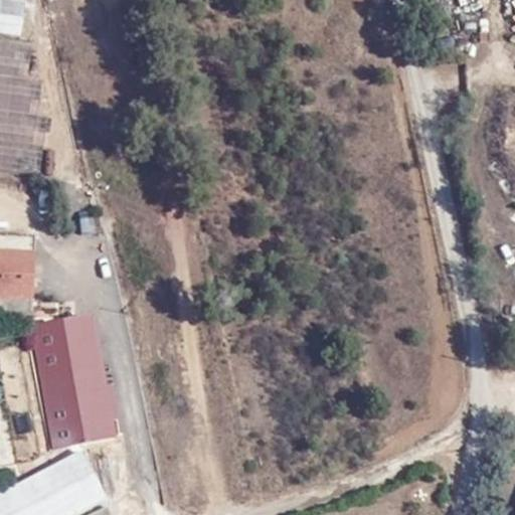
[(0,0),(0,31),(16,34),(22,2),(8,0),(0,0)]
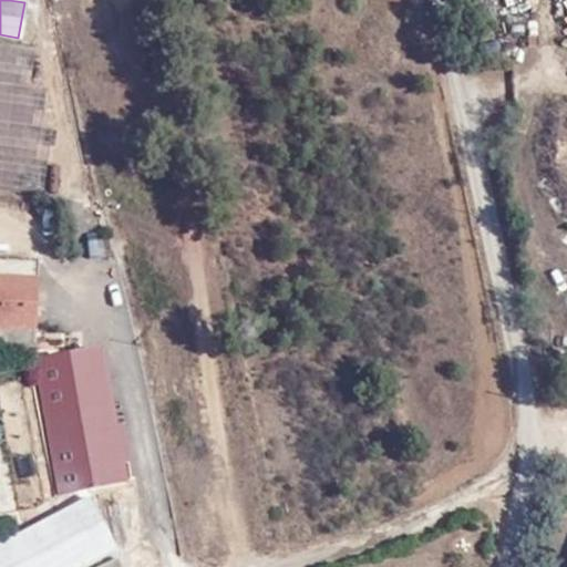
[(32,49),(0,44),(0,186),(43,192),(52,129),(41,126),(43,92),(28,90),(32,49)]
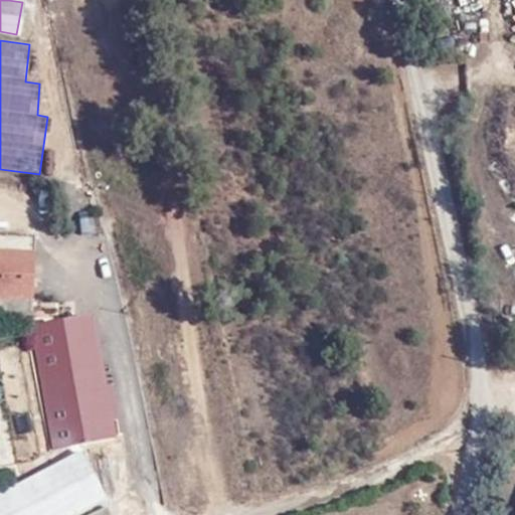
[(0,300),(30,302),(34,238),(0,236),(0,300)]
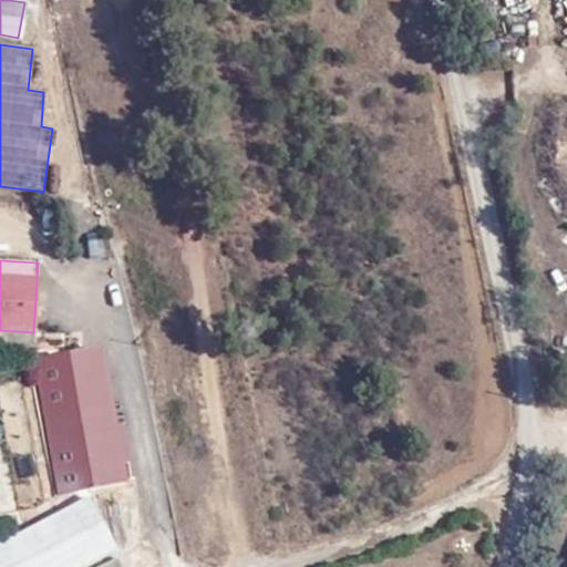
[(0,348),(32,350),(33,332),(0,330),(0,348)]
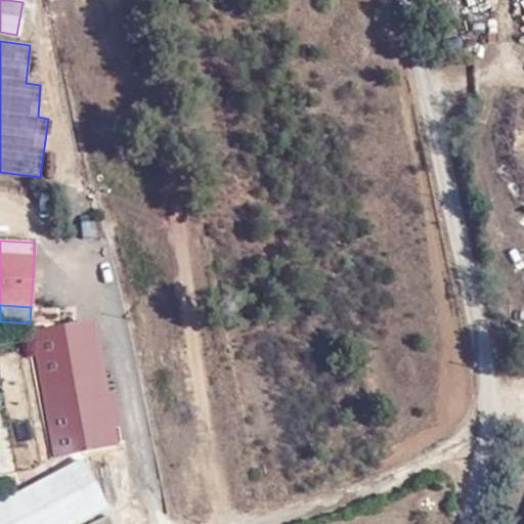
[(117,443),(93,321),(31,334),(53,455),(117,443)]
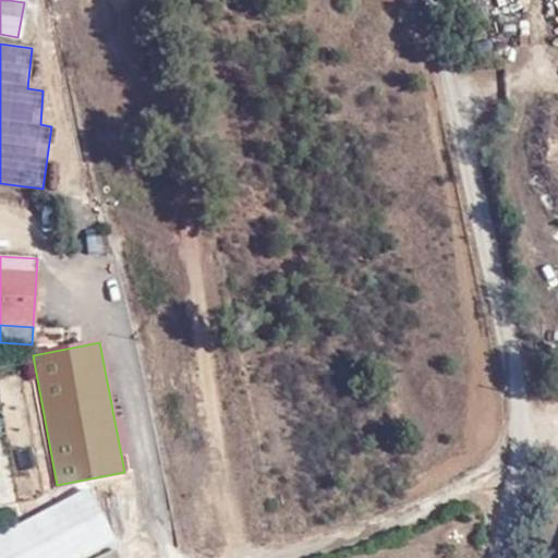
[(0,509),(15,507),(55,499),(29,371),(0,375),(0,509)]
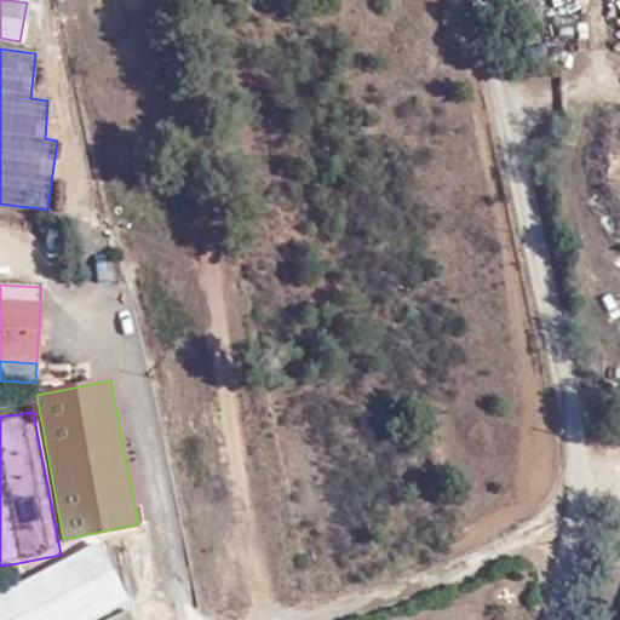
[(0,591),(0,619),(84,619),(122,601),(95,543),(0,591)]
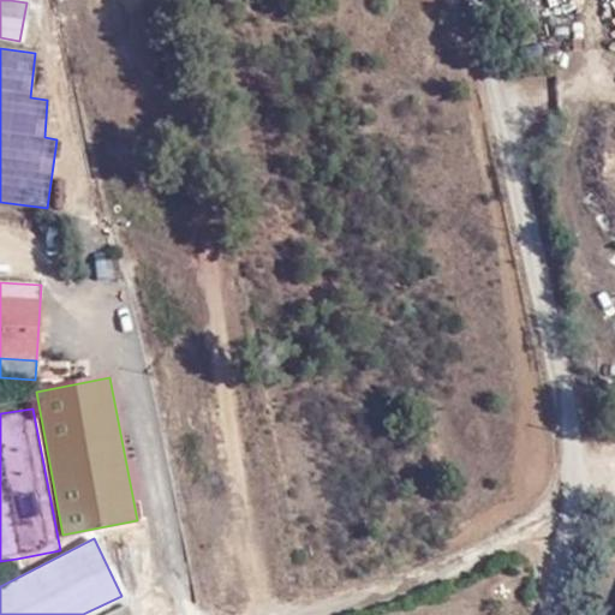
[(17,559),(0,561),(0,575),(18,572),(17,559)]
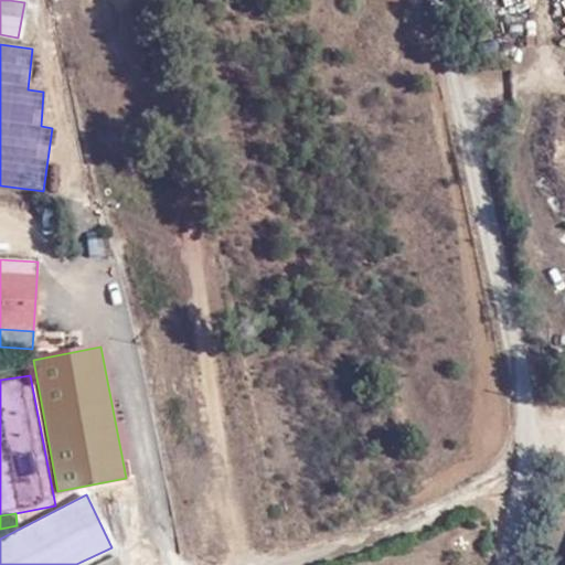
[(95,564),(121,564),(117,555),(95,564)]
